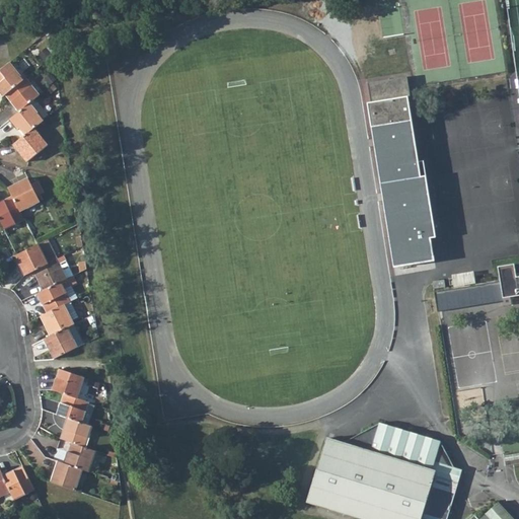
[(9,63),(0,70),(0,93),(2,96),(4,94),(22,79),(9,63)]
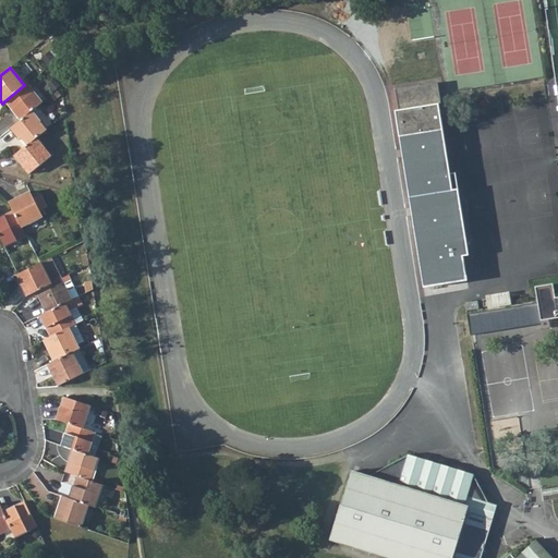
[(24,85),(4,101),(20,120),(31,110),(43,101),(26,83),(24,85)]
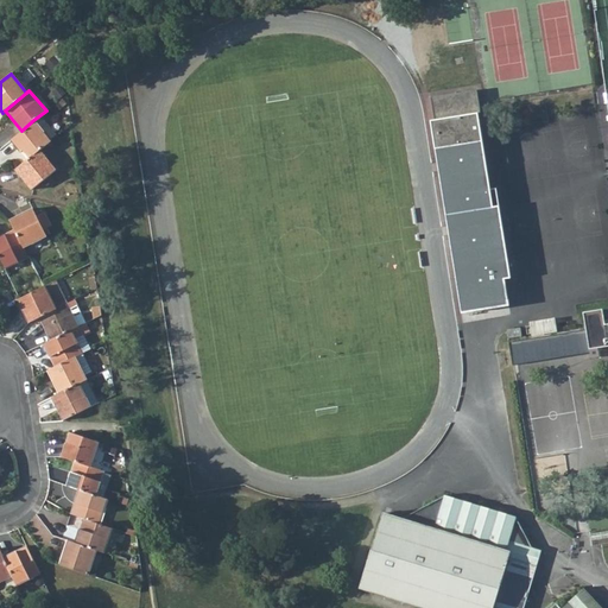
[(482,305),(508,301),(505,279),(511,278),(496,189),(491,190),(479,114),(481,113),(477,90),(431,97),(435,121),(431,121),(436,150),(439,149),(441,159),(456,157),(458,170),(439,173),(443,196),(447,195),(448,201),(444,202),(447,225),(462,222),(464,234),(449,236),(453,259),(456,259),(457,264),(454,265),(457,287),(479,284),(482,305)]
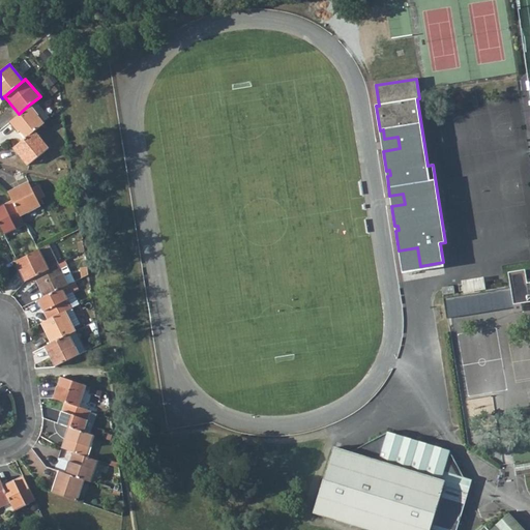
[(19,114),(7,123),(22,140),(33,131),(45,122),(29,105),(19,114)]
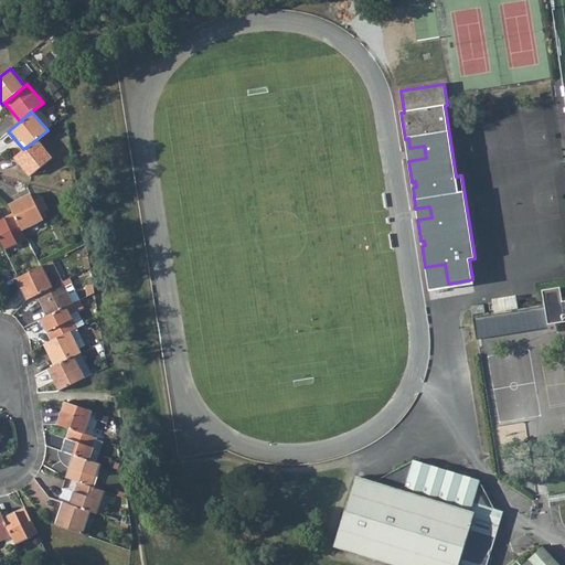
[(408,138),(405,139),(408,161),(426,158),(424,146),(409,148),(408,138)]
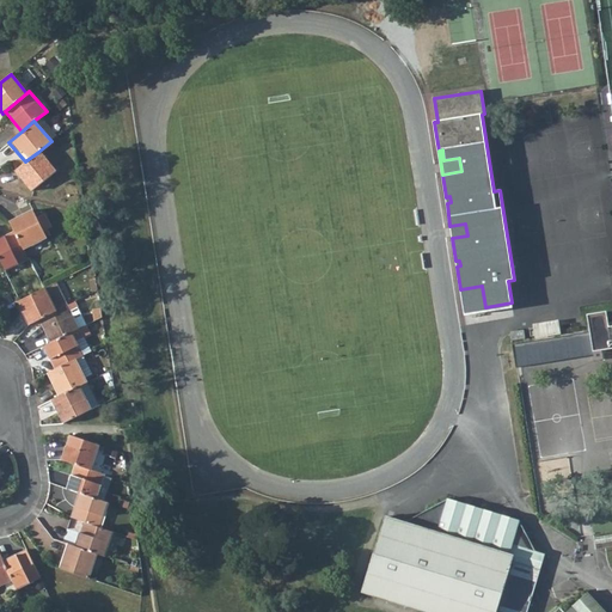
[(25,161),(14,171),(31,191),(55,172),(38,152),(25,161)]
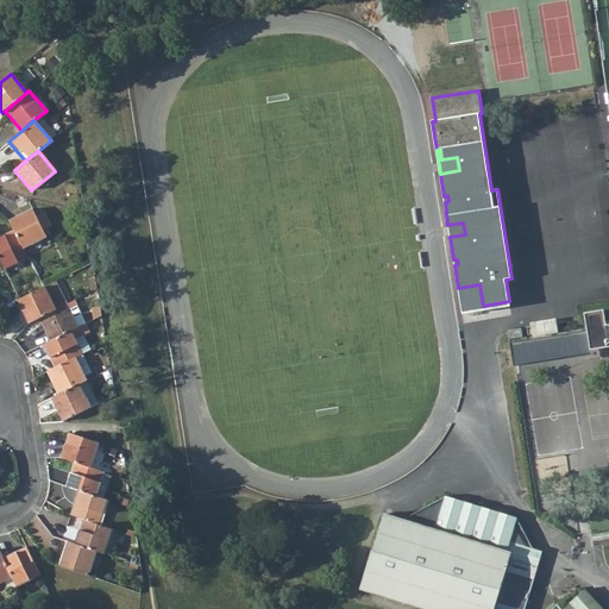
[(31,208),(7,220),(13,231),(22,248),(45,234),(42,228),(50,224),(43,211),(35,215),(31,208)]
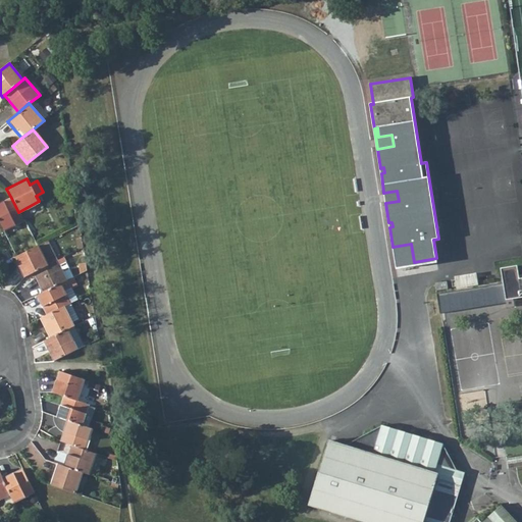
[(397,191),(383,193),(385,203),(399,201),(397,191)]
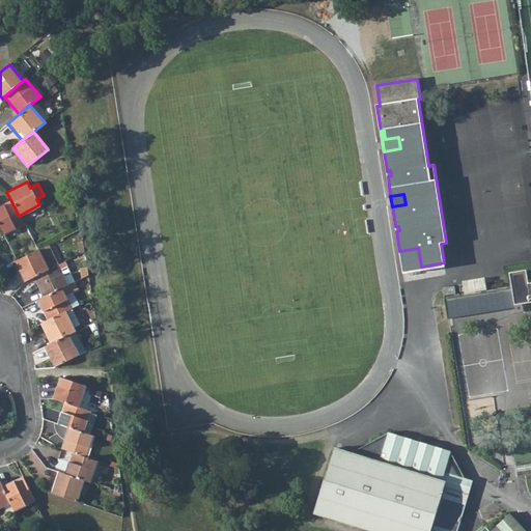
[(11,201),(0,206),(0,228),(3,235),(23,225),(19,216),(11,201)]
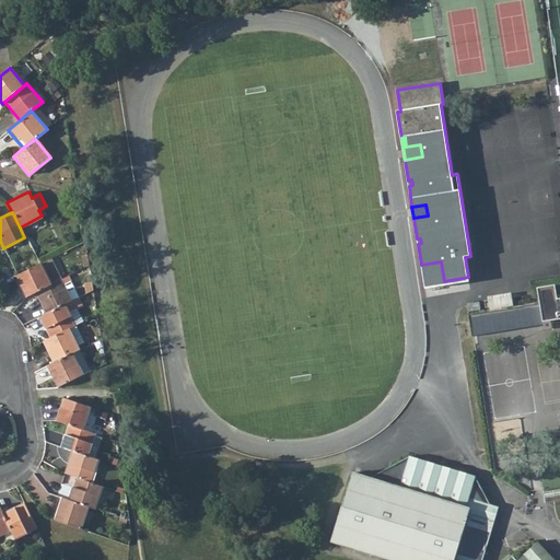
[(469,282),(468,277),(444,281),(441,261),(421,265),(426,289),(469,282)]
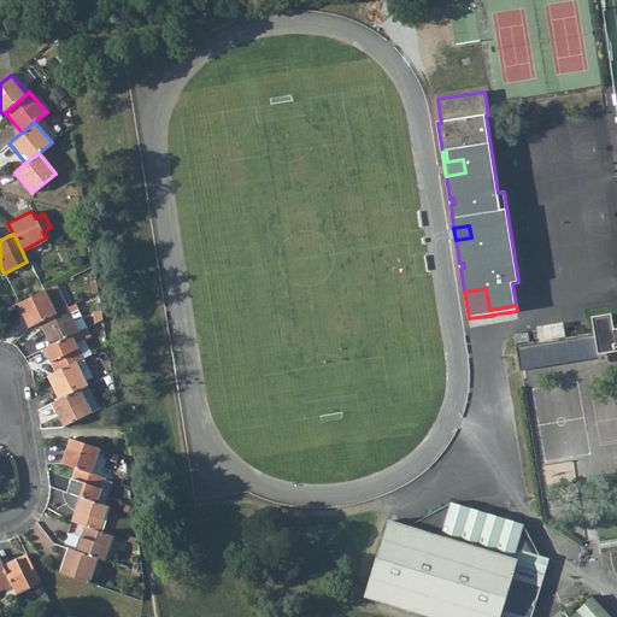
[(19,303),(17,305),(29,328),(39,323),(56,313),(45,291),(43,292),(19,303)]
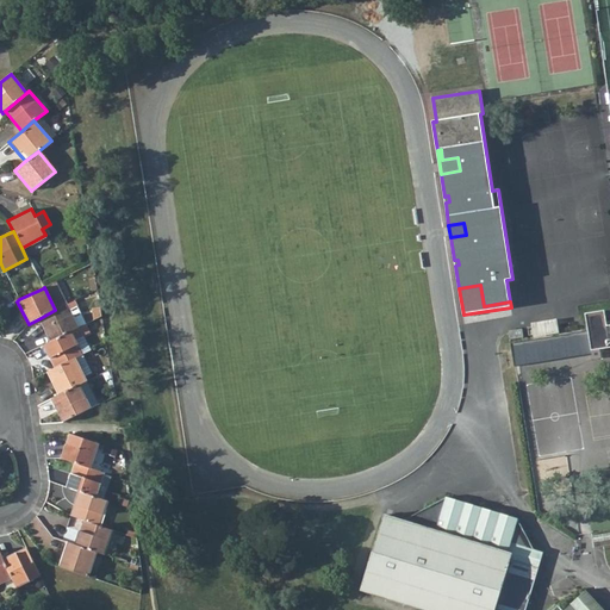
[(55,310),(38,319),(50,342),(70,332),(78,328),(66,305),(55,310)]
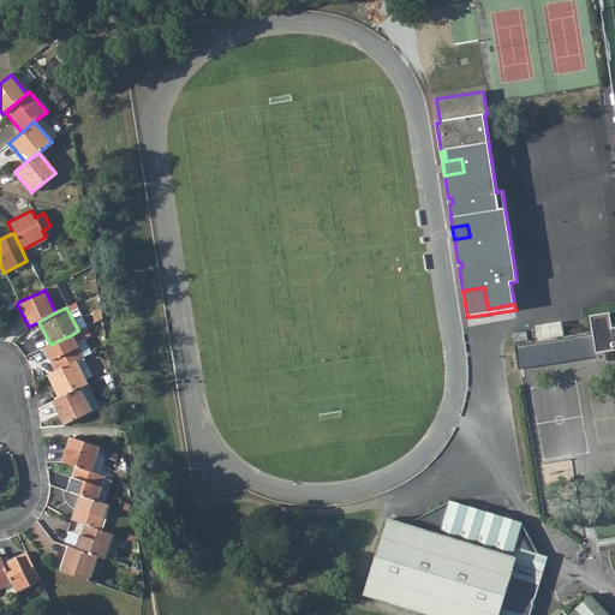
[(614,324),(611,326),(609,311),(587,315),(589,329),(589,333),(593,356),(595,364),(607,363),(605,353),(614,351),(614,324)]
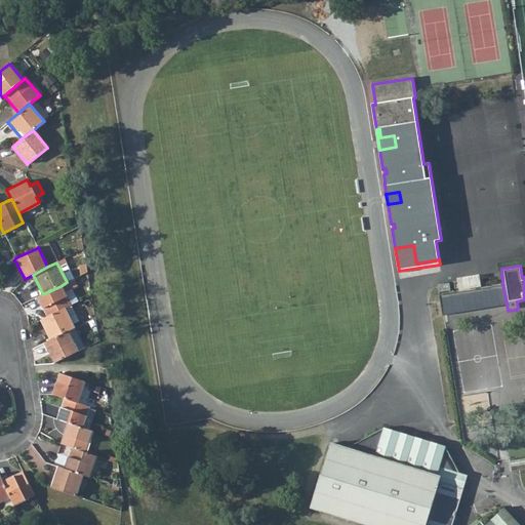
[(476,274),(454,277),(456,289),(478,285),(476,274)]
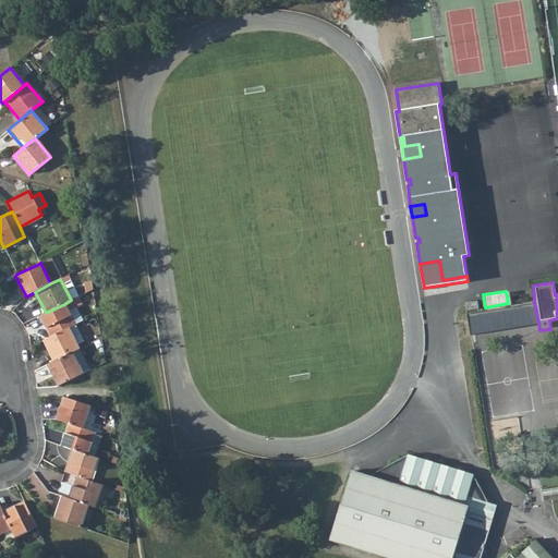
[(538,323),(534,302),(463,314),(468,335),(538,323)]
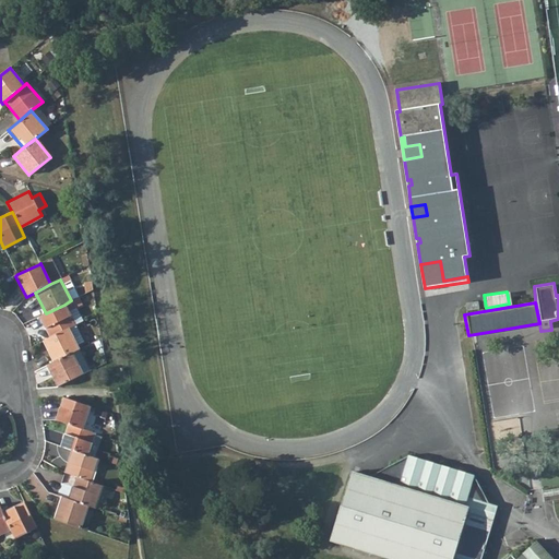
[(46,313),(39,317),(50,337),(68,328),(74,324),(64,305),(46,313)]
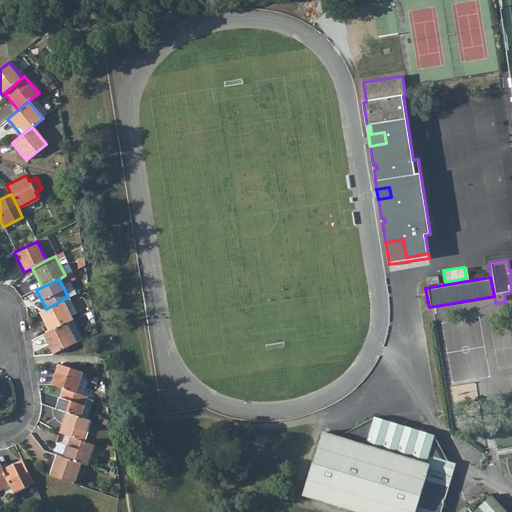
[(46,309),(40,311),(50,331),(66,323),(72,320),(62,300),(46,309)]
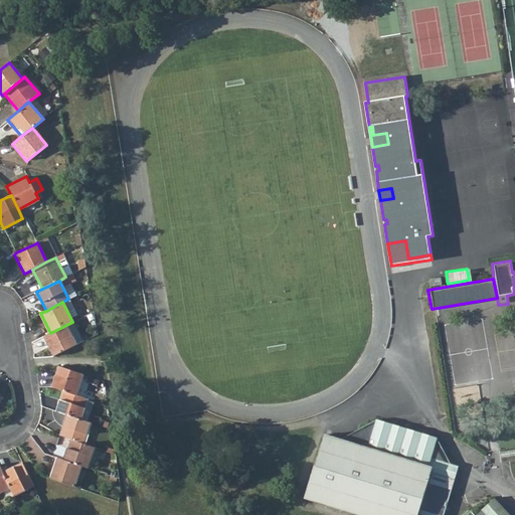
[(50,333),(43,337),(53,357),(76,346),(66,325),(50,333)]
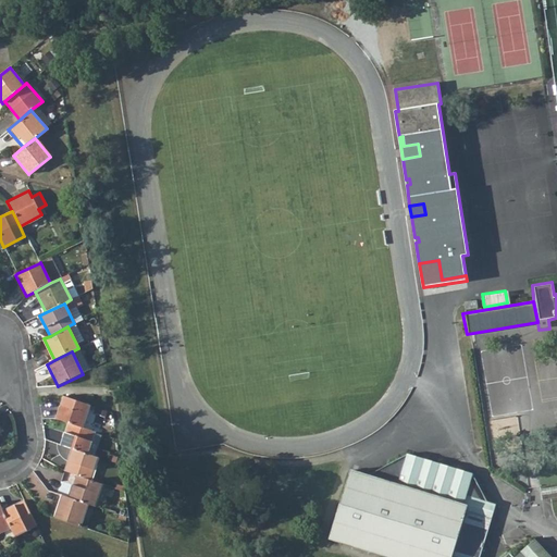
[(63,396),(56,419),(67,423),(83,428),(90,405),(63,396)]
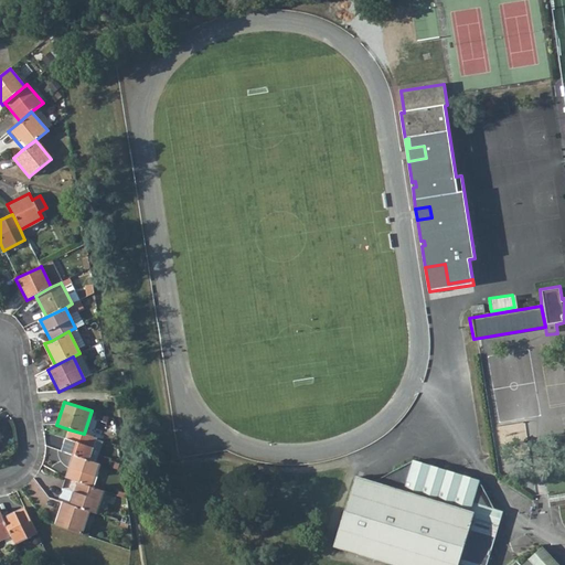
[(68,429),(61,451),(72,455),(88,461),(96,438),(84,434),(68,429)]
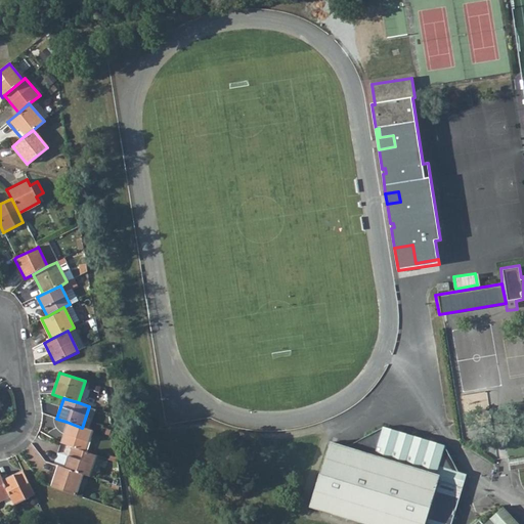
[(67,422),(60,443),(71,446),(85,451),(93,431),(82,428),(67,422)]
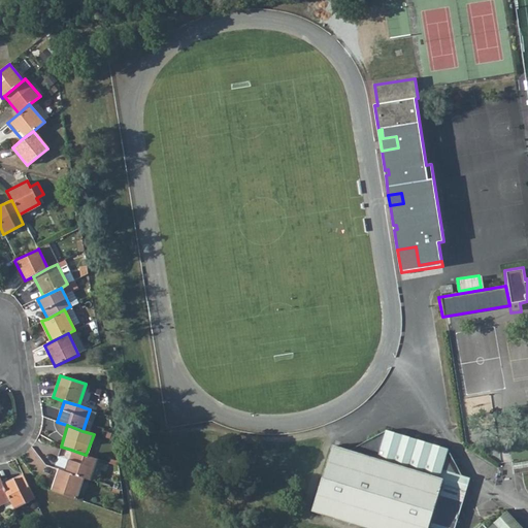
[(339,447),(318,514),(363,527),(521,527),(505,510),(486,527),(482,523),(475,527),(453,527),(468,477),(460,475),(446,449),(386,430),(356,452),(339,447)]
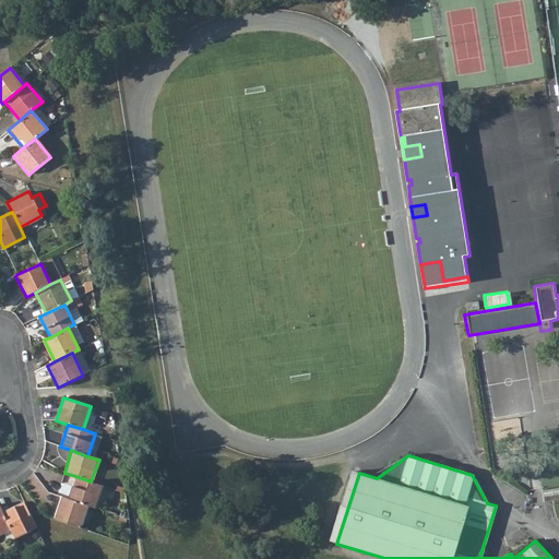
[(75,476),(68,499),(88,507),(94,509),(102,486),(91,482),(75,476)]
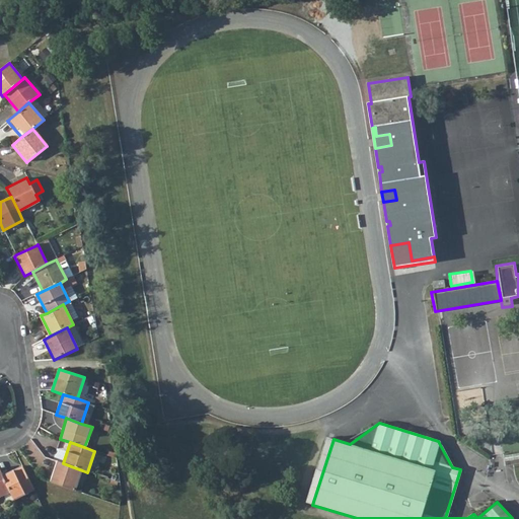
[(57,460),(50,483),(75,492),(82,470),(63,463),(57,460)]
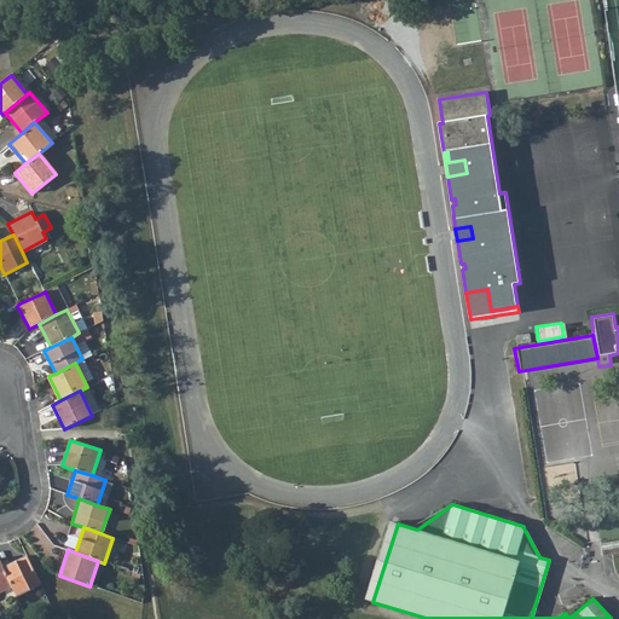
[(27,556),(4,567),(13,586),(18,596),(41,584),(27,556)]
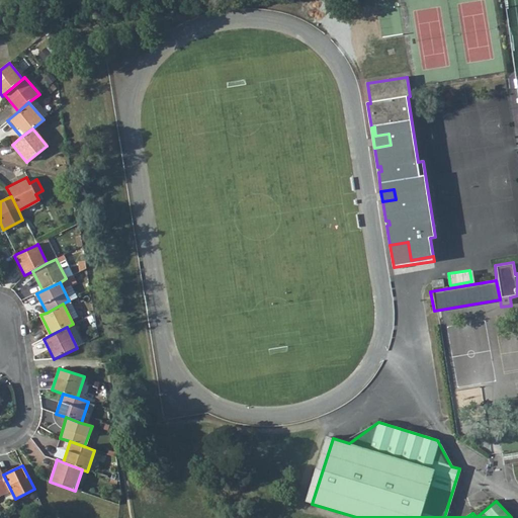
[(0,468),(0,496),(11,491),(3,475),(0,468)]
